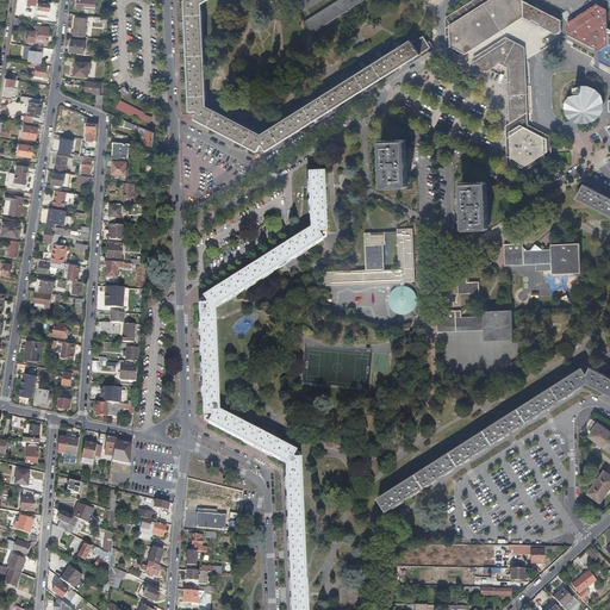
[(97,0),(79,0),(78,10),(83,11),(83,10),(97,11),(97,0)]
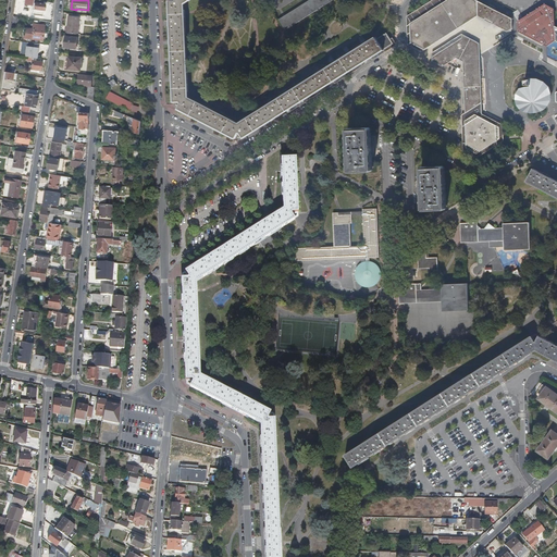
[(271,122),(383,51),(375,40),(375,38),(363,46),(347,57),(332,65),(316,76),(300,86),(285,96),(270,106),(251,116),(237,126),(221,118),(202,109),(187,101),(184,7),(194,0),(171,0),(169,0),(170,24),(170,42),(171,61),(171,81),(172,104),(178,104),(180,106),(176,112),(233,143),(237,136),(238,136),(239,136),(243,140),(271,122)]
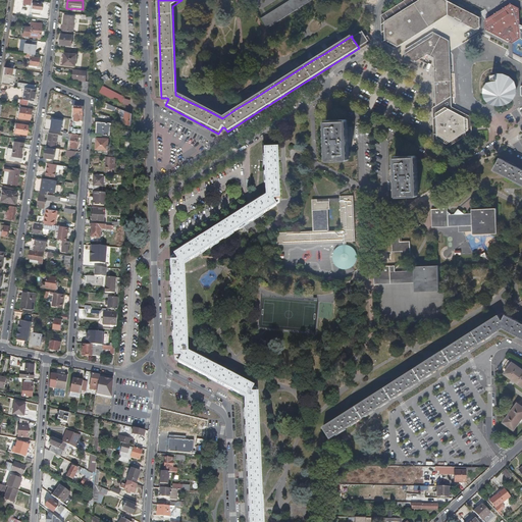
[(267,29),(313,0),(291,0),(271,12),(261,18),(267,29)]
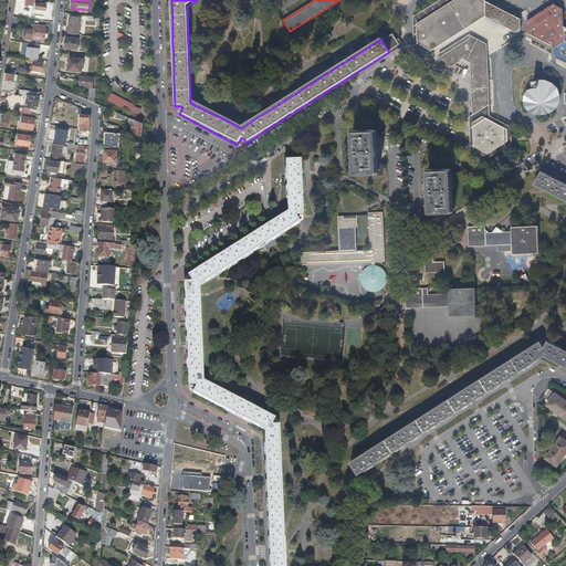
[(519,21),(517,19),(498,9),(480,0),(442,0),(430,8),(416,18),(416,23),(416,25),(418,44),(432,52),(485,18),(495,22),(514,34),(520,31),(519,21)]
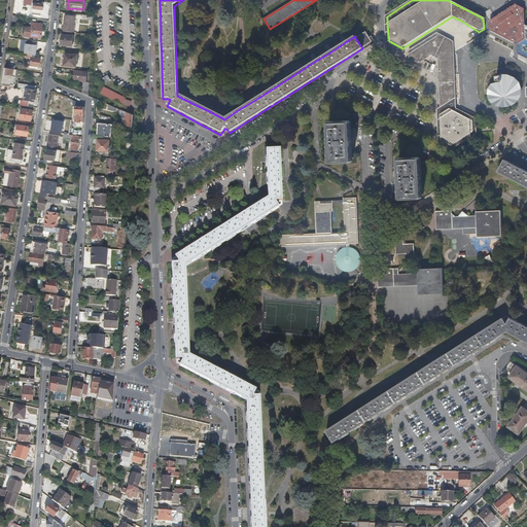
[(40,10),(41,4),(31,2),(31,5),(30,12),(35,13),(36,9),(40,10)]
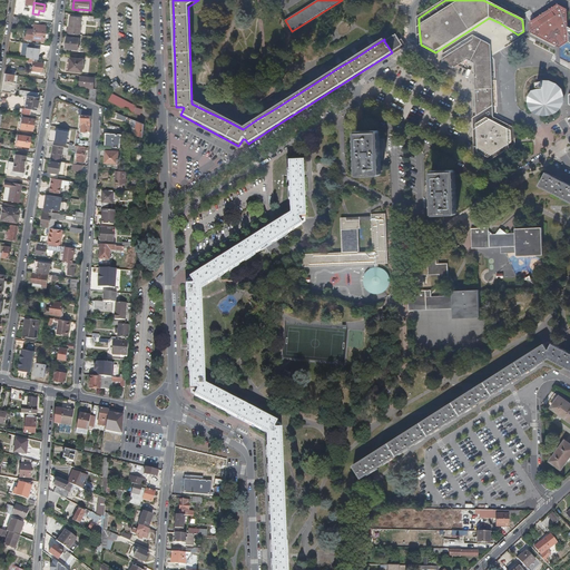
[(557,6),(529,23),(529,33),(557,50),(568,42),(567,28),(567,11),(557,6)]
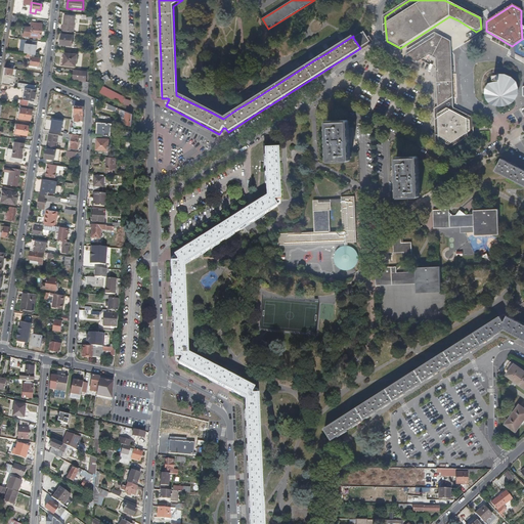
[(62,32),(74,33),(75,16),(64,15),(62,32)]
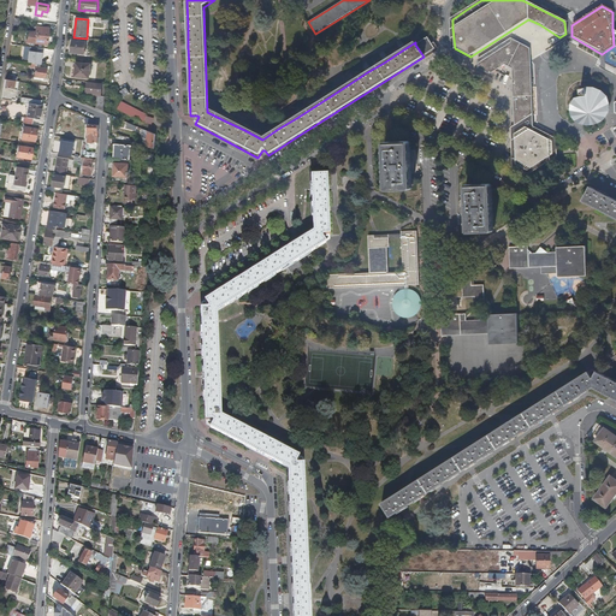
[(49,28),(36,27),(35,36),(29,36),(29,42),(34,43),(39,43),(39,46),(41,46),(41,45),(47,45),(49,28)]
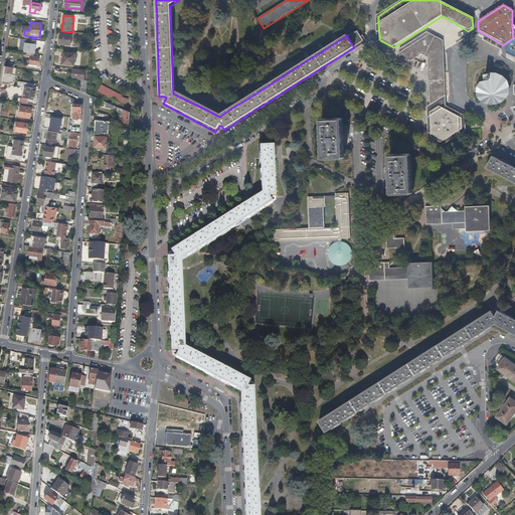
[(358,30),(347,37),(354,47),(364,41),(358,30)]
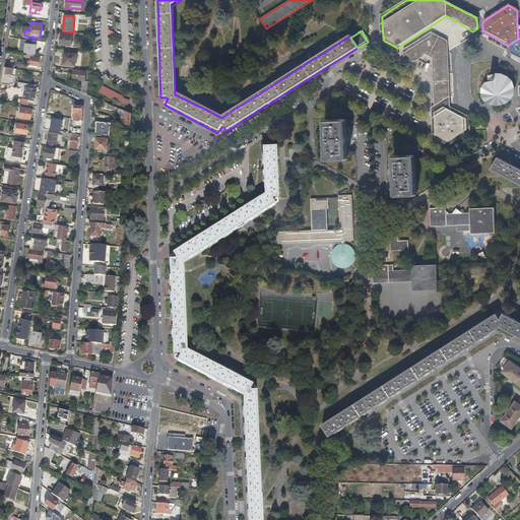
[(450,98),(447,42),(431,33),(403,50),(404,58),(412,64),(427,56),(432,59),(432,68),(434,107),(450,98)]
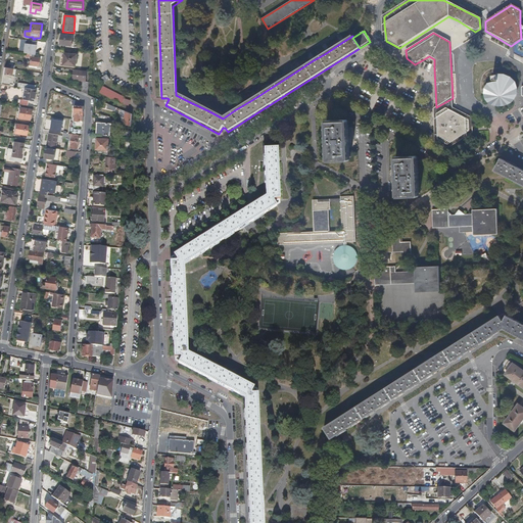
[(61,39),(61,41),(60,45),(72,46),(73,36),(62,35),(61,39)]
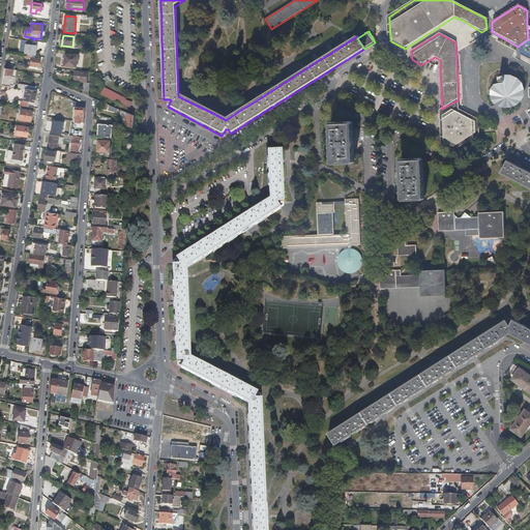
[(36,46),(36,41),(26,40),(25,43),(24,43),(23,54),(34,55),(34,50),(35,46),(36,46)]
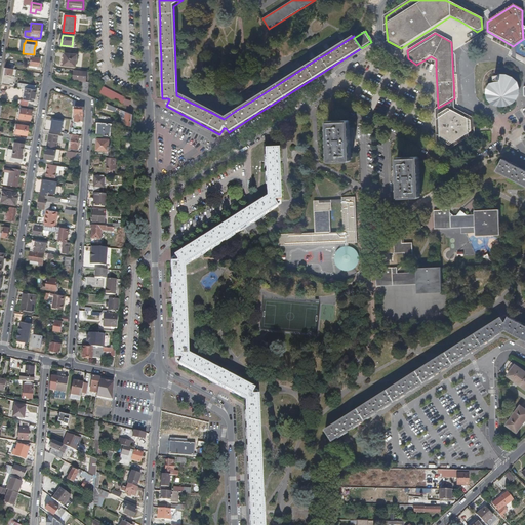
[(34,55),(30,54),(29,58),(29,66),(31,66),(36,67),(38,67),(39,58),(34,57),(34,55)]
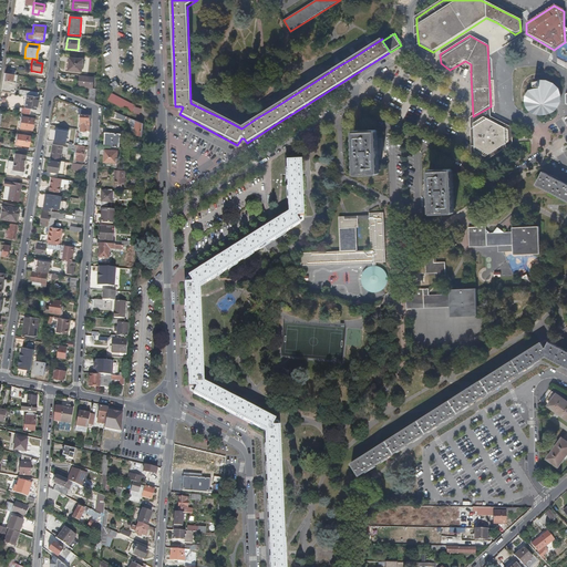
[(71,62),(70,70),(83,72),(84,60),(71,59),(71,62)]
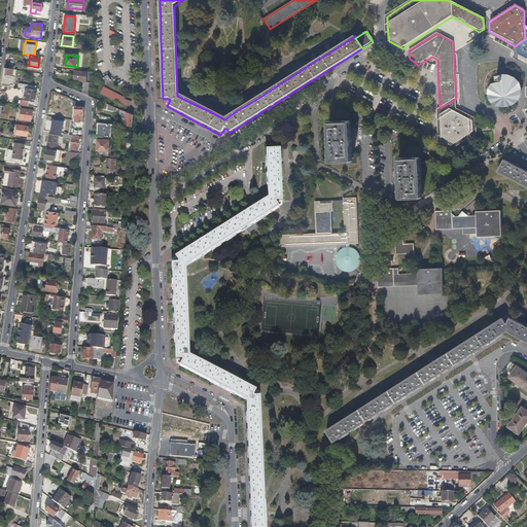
[(14,70),(3,69),(1,84),(6,85),(6,84),(12,85),(14,70)]
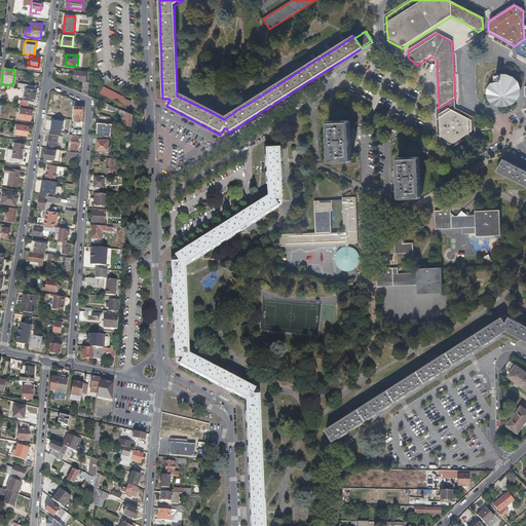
[(89,79),(89,76),(88,76),(88,73),(79,71),(79,80),(86,81),(86,79),(89,79)]
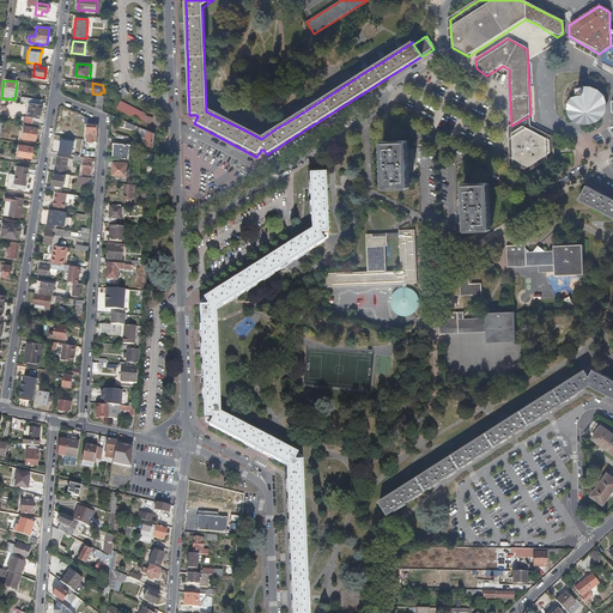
[(601,116),(604,114),(604,107),(602,103),(601,98),(598,95),(594,92),(586,90),(577,89),(577,93),(581,96),(581,98),(575,99),(571,101),(568,105),(565,111),(566,115),(569,119),(572,120),(574,120),(576,119),(578,120),(581,121),(587,123),(593,123),(599,120),(601,116)]
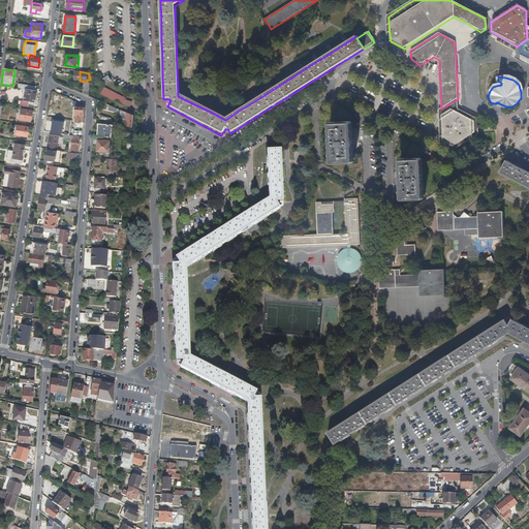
[(75,88),(74,89),(89,96),(89,92),(85,92),(75,88)]
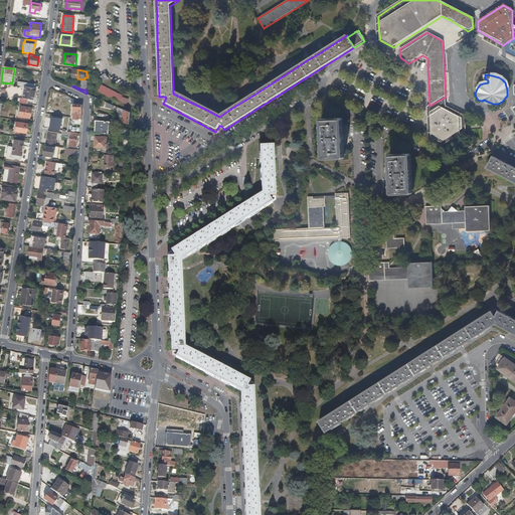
[(124,98),(101,86),(99,91),(121,103),(124,98)]
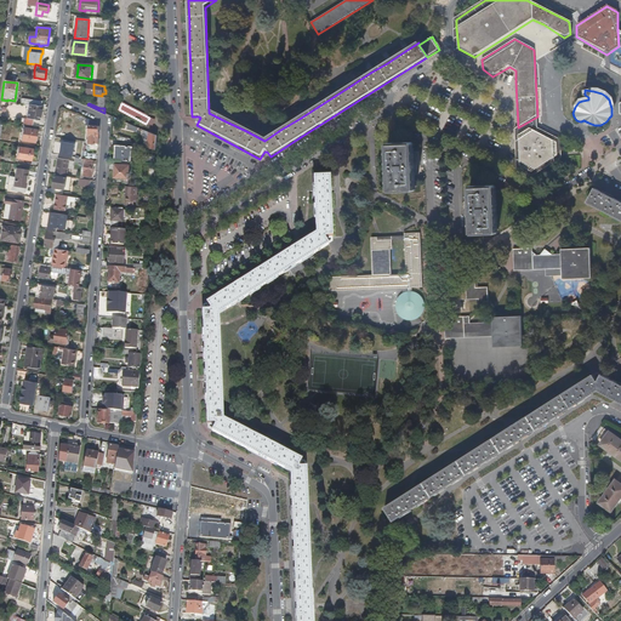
[(29,104),(27,118),(33,119),(34,119),(34,117),(39,118),(40,107),(29,104)]
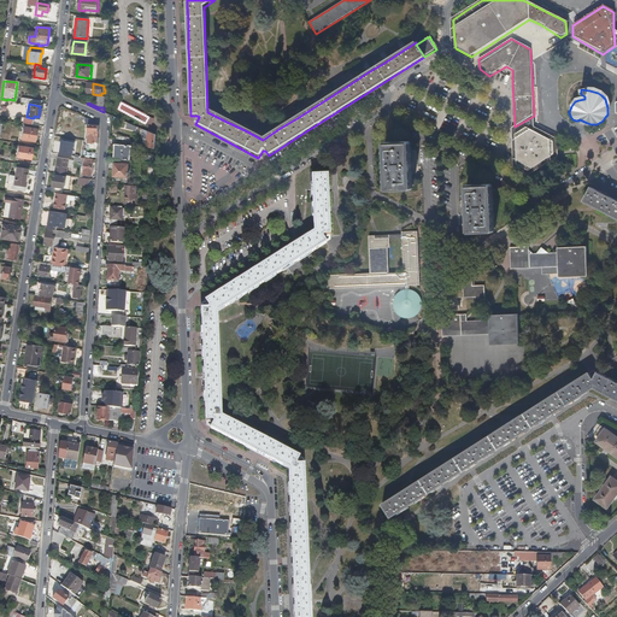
[(36,129),(23,127),(21,139),(34,141),(36,129)]
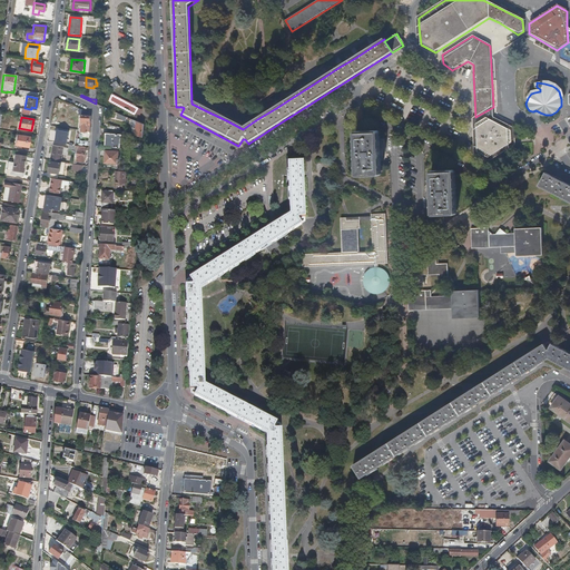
[(494,154),(511,144),(511,140),(511,133),(491,120),(488,118),(483,121),(475,125),(477,140),(478,154),(488,158),(494,154)]
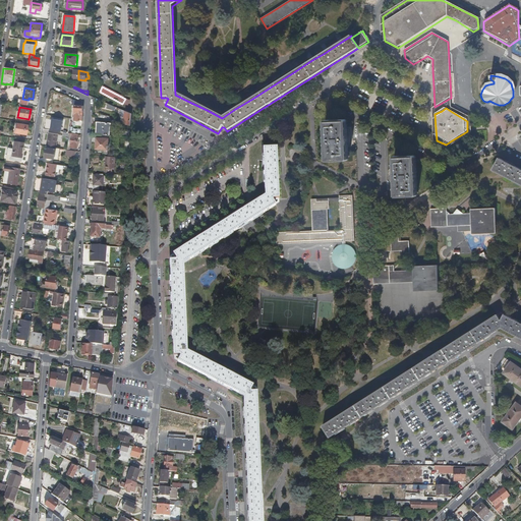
[(63,120),(52,118),(50,129),(61,131),(63,120)]
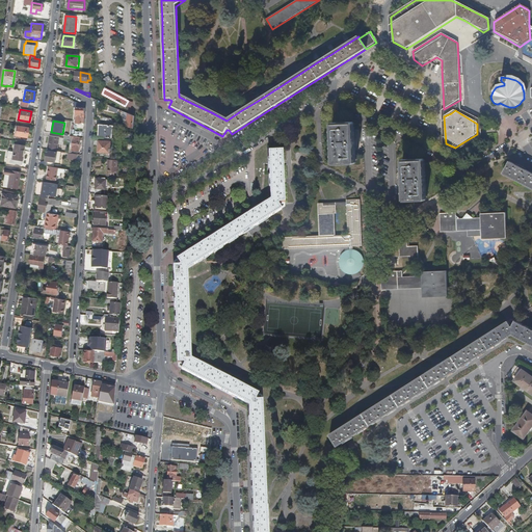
[(100,125),(99,137),(111,138),(111,126),(100,125)]
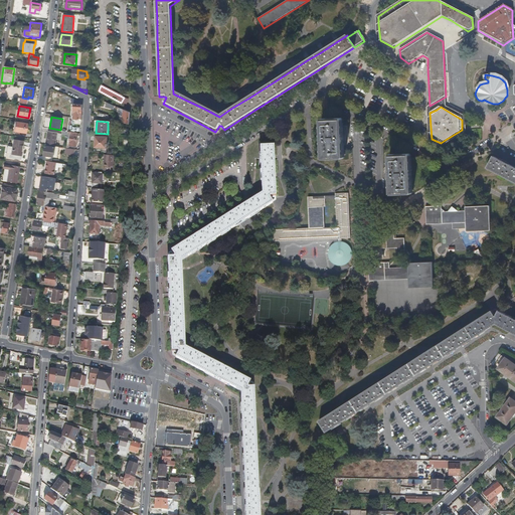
[(26,123),(14,122),(13,131),(25,133),(26,123)]
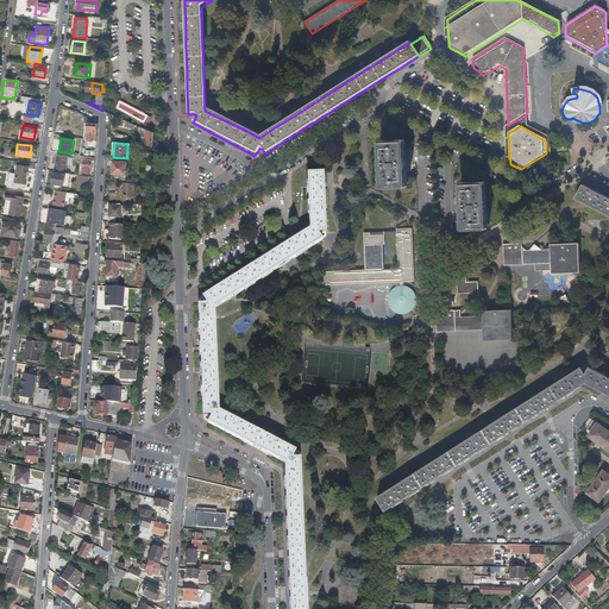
[(403,149),(380,150),(382,193),(407,193),(406,171),(403,149)]
